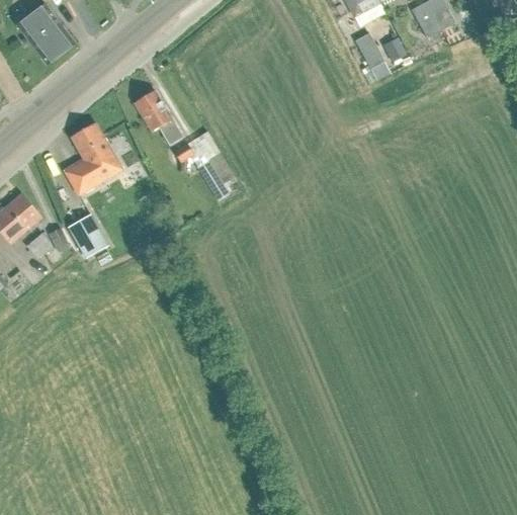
[(380,4),(378,0),(348,0),(354,11),(366,5),(369,11),(380,4)]
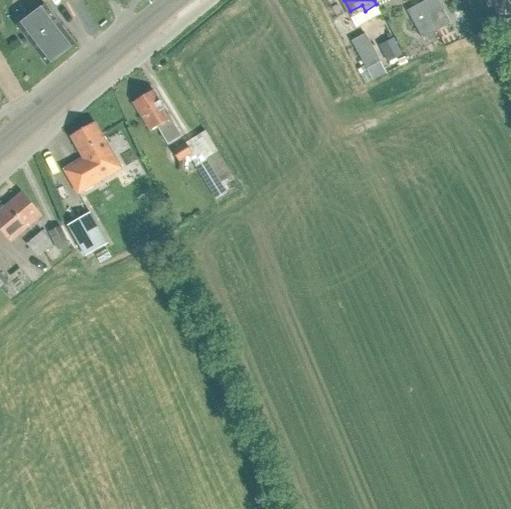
[(422,0),(418,2),(434,30),(448,22),(435,0),(422,0)]
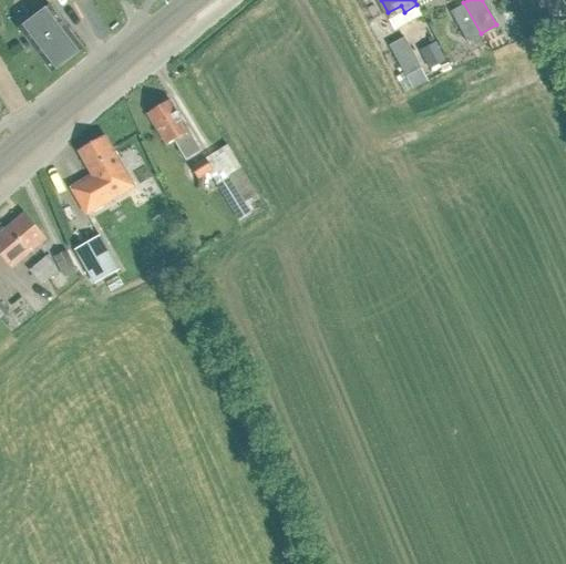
[(564,7),(561,0),(541,0),(548,0),(555,11),(564,7)]
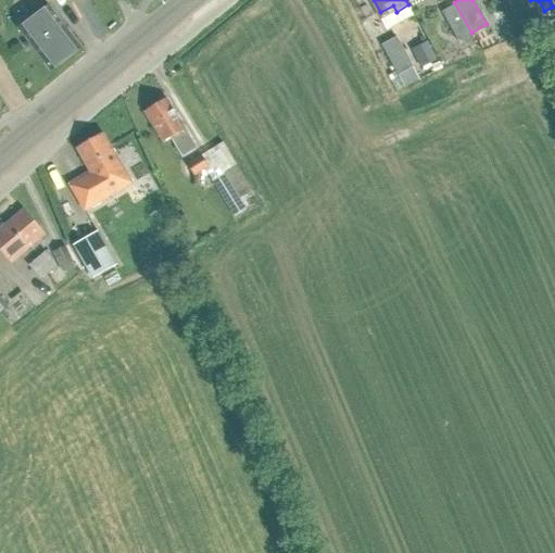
[(471,33),(454,2),(439,11),(456,41),(471,33)]
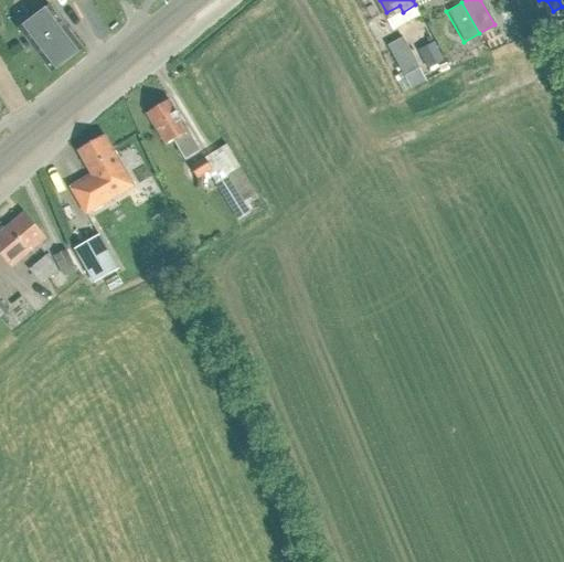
[(50,70),(81,46),(49,3),(18,27),(50,70)]
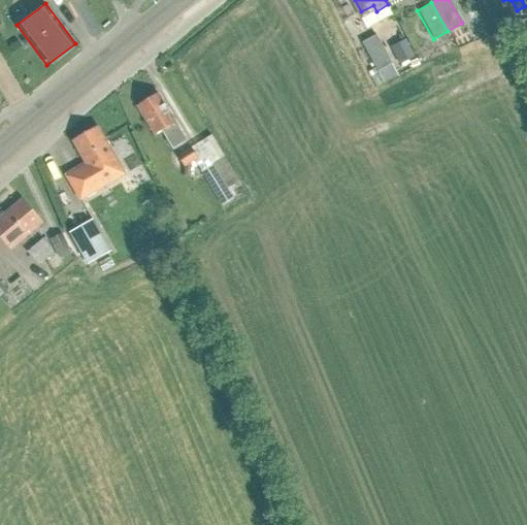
[(391,58),(412,51),(401,20),(381,27),(391,58)]
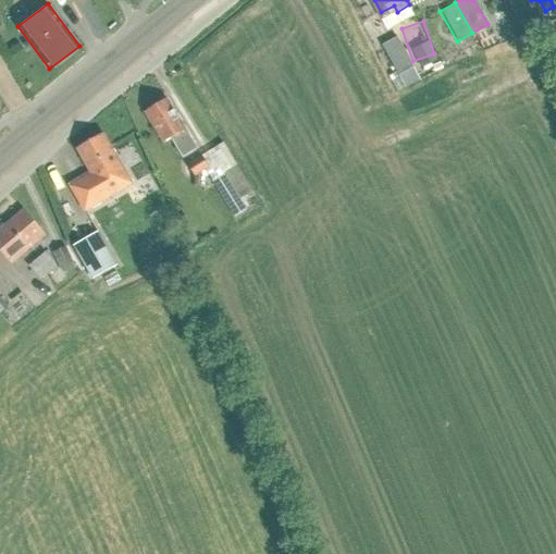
[(411,65),(395,35),(380,44),(396,74),(411,65)]
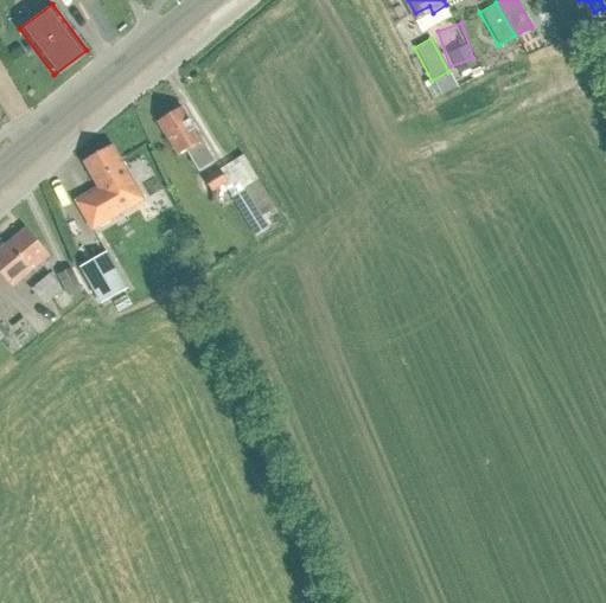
[(199,168),(214,159),(180,106),(157,120),(178,155),(187,149),(199,168)]
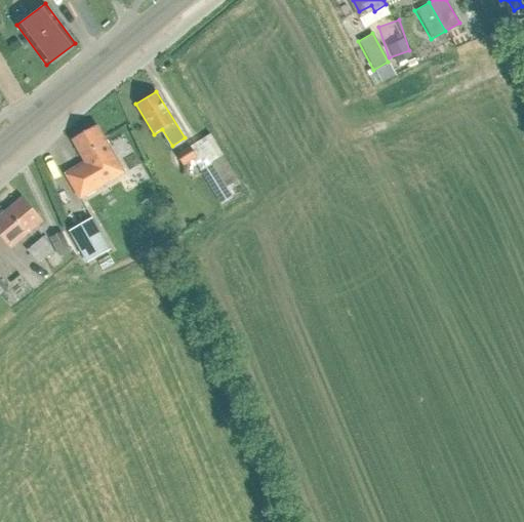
[(185,119),(192,132),(204,125),(197,113),(185,119)]
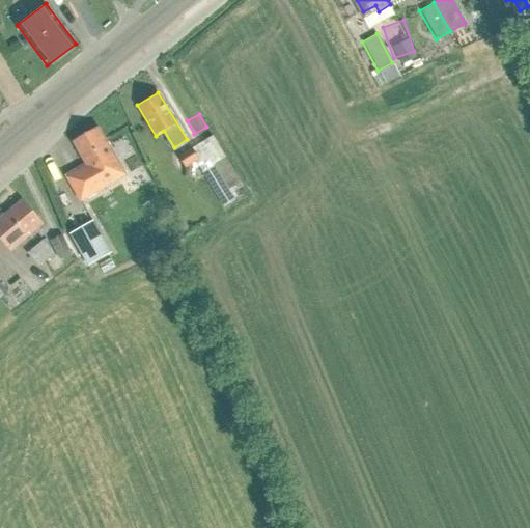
[(72,140),(86,164),(66,176),(80,199),(124,173),(98,126),(72,140)]
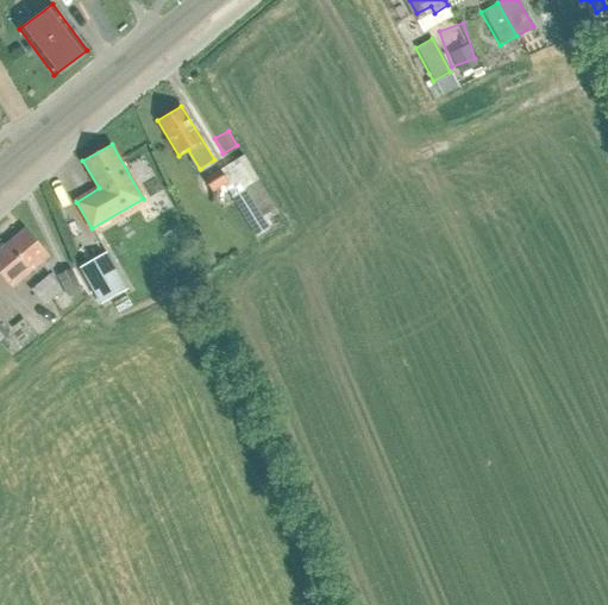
[(239,156),(227,163),(202,177),(211,190),(223,183),(254,235),(267,227),(265,226),(269,224),(265,218),(274,212),(239,156)]
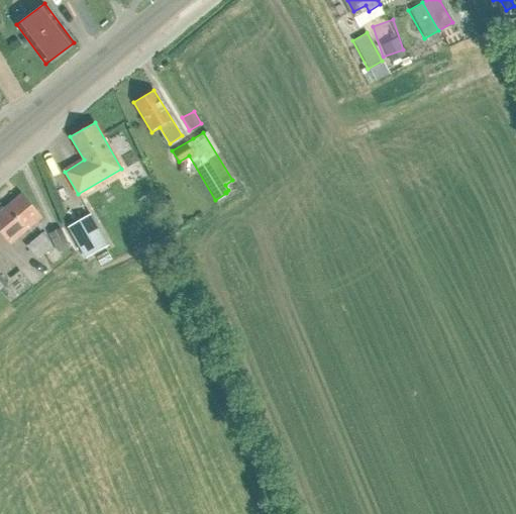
[(40,216),(21,192),(4,206),(24,229),(40,216)]
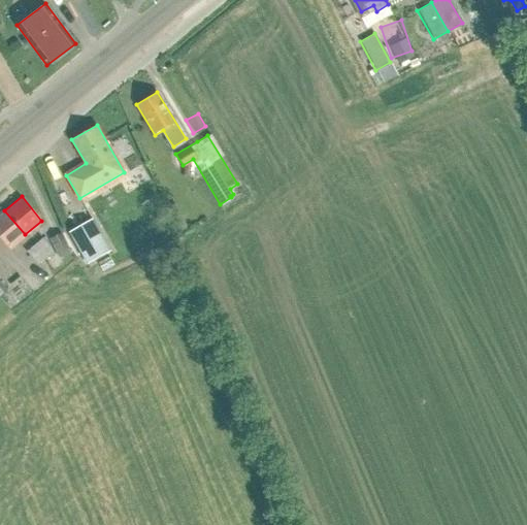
[(4,210),(0,214),(0,237),(8,248),(25,234),(4,210)]
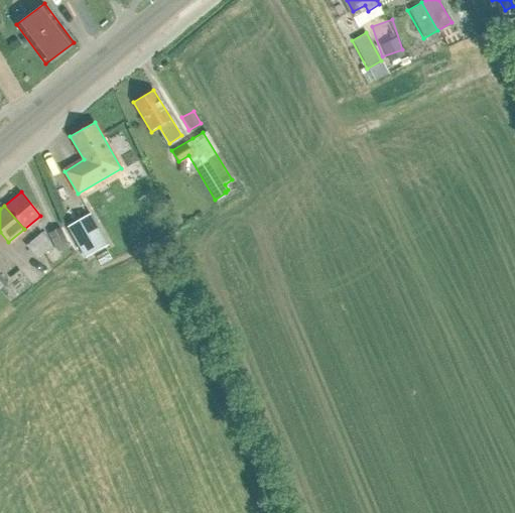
[(107,244),(90,213),(66,227),(83,257),(107,244)]
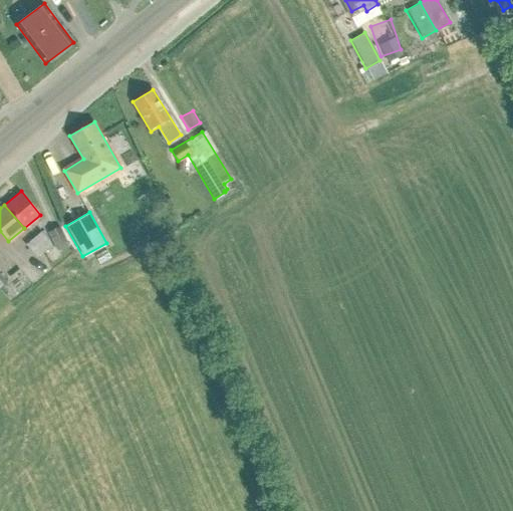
[(67,244),(58,226),(46,232),(55,250),(67,244)]
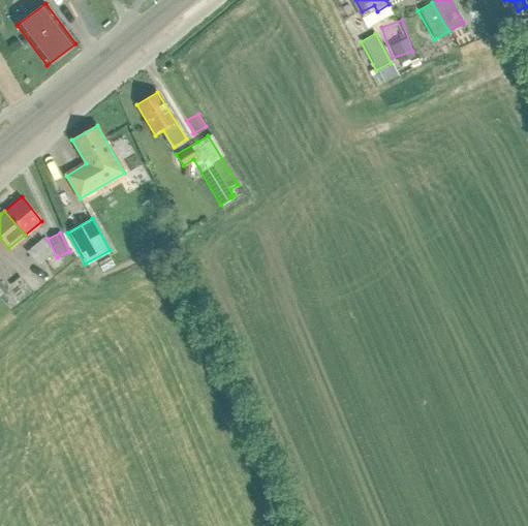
[(41,237),(33,244),(44,256),(52,249),(41,237)]
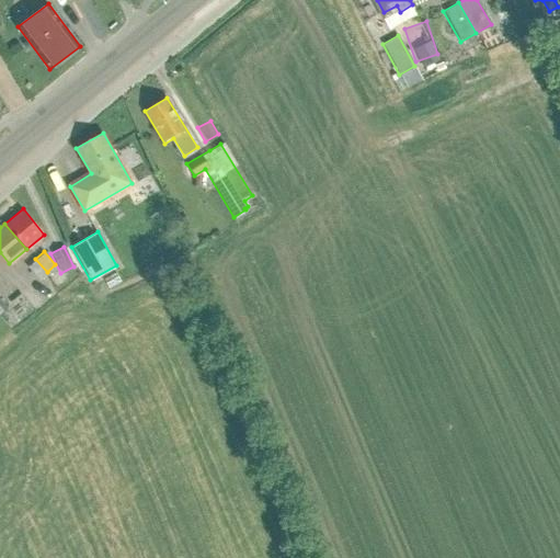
[(47,272),(35,259),(27,265),(38,279),(47,272)]
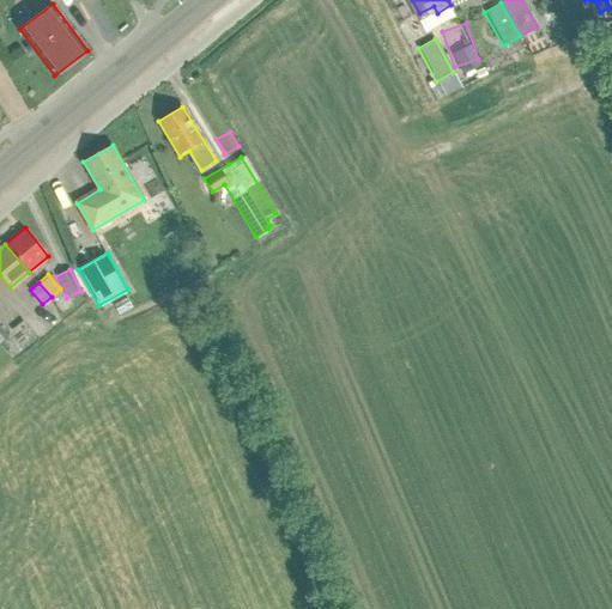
[(13,340),(30,323),(16,309),(0,324),(0,327),(13,340)]
